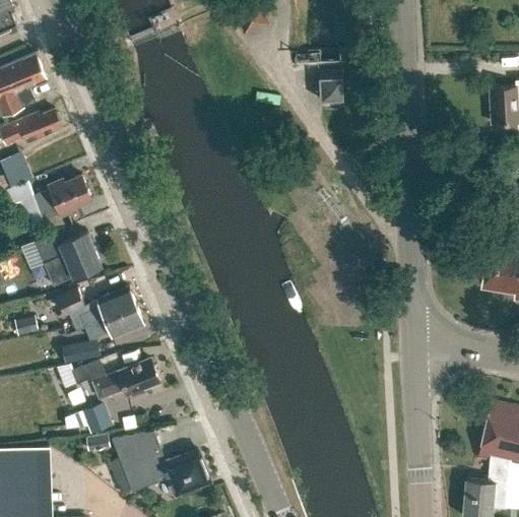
[(13,25),(22,21),(12,0),(0,0),(0,29),(13,24),(13,25)]
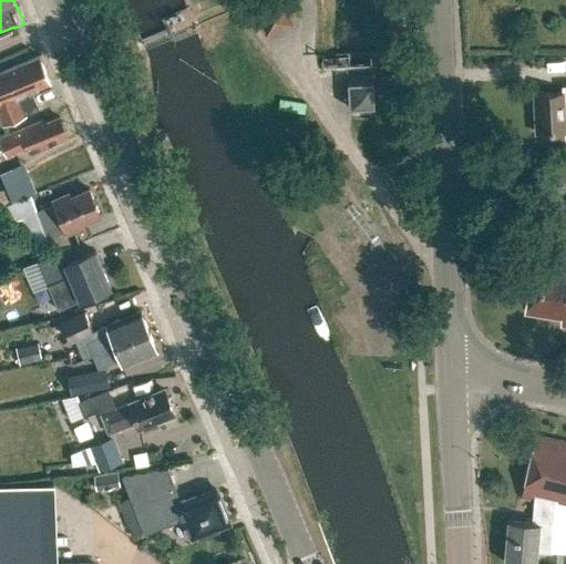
[(281,0),(279,0),(255,10),(266,38),(292,27),(281,0)]
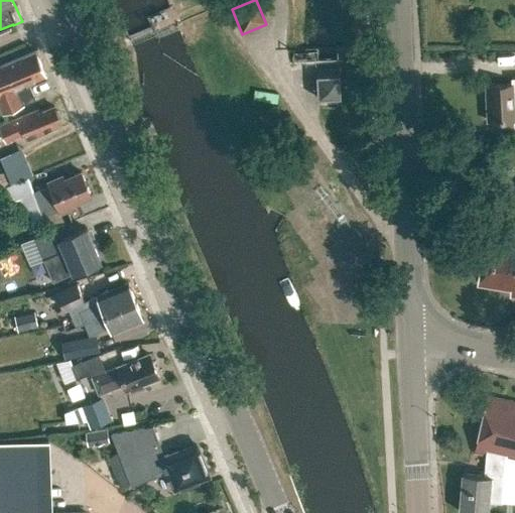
[(27,85),(45,77),(35,53),(0,69),(0,111),(2,116),(34,102),(27,85)]
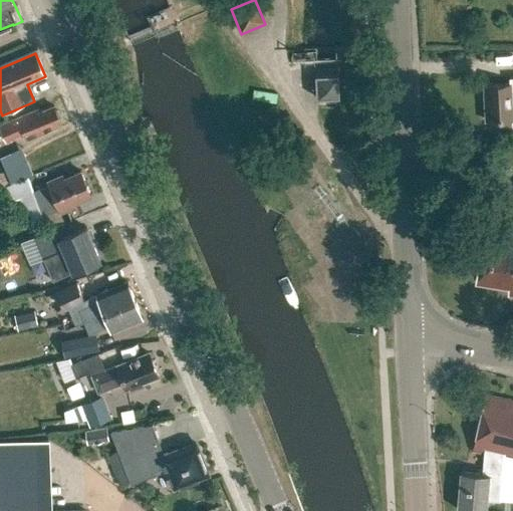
[(317,100),(317,108),(337,107),(337,99),(339,99),(338,95),(350,95),(349,80),(338,80),(338,76),(314,77),(315,100),(317,100)]
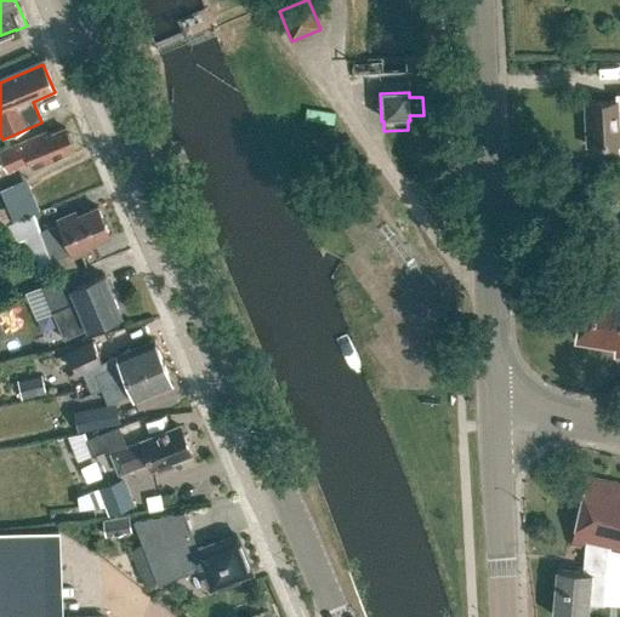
[(619,154),(619,96),(615,97),(615,103),(585,106),(586,149),(618,147),(619,154)]
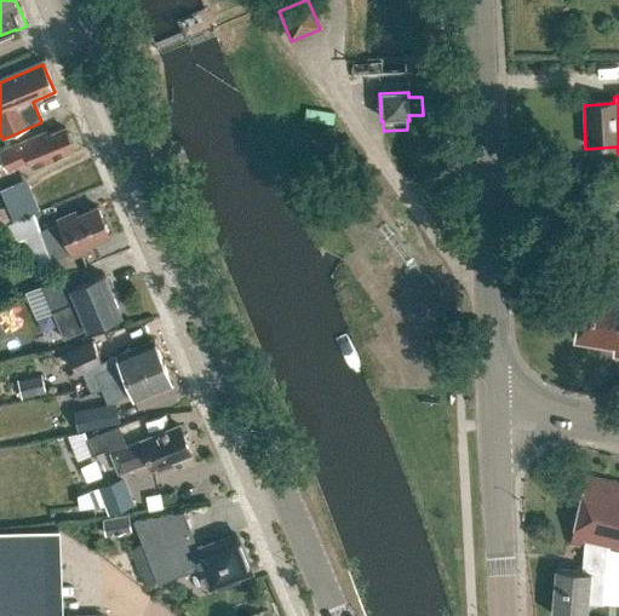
[(45,136),(0,154),(0,159),(6,173),(29,165),(32,171),(49,165),(47,161),(73,151),(64,131),(46,138),(45,136)]
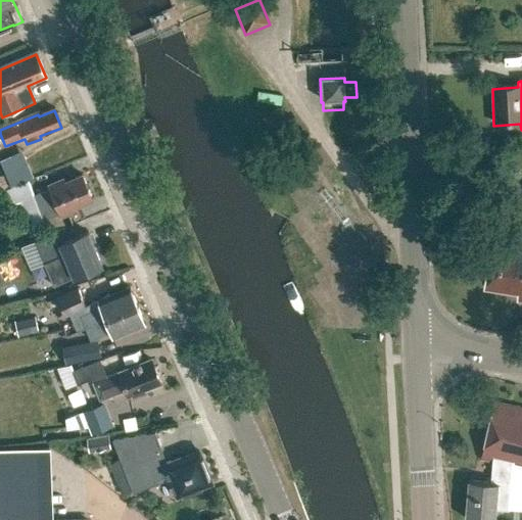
[(27,182),(3,192),(9,208),(19,204),(33,236),(47,230),(44,222),(59,216),(60,219),(77,213),(76,208),(92,201),(82,177),(65,184),(63,181),(47,187),(48,191),(33,197),(27,182)]
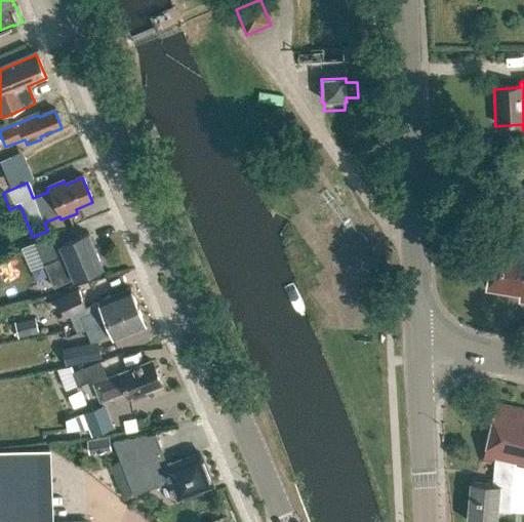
[(59,234),(35,244),(44,267),(65,257),(74,280),(102,269),(87,235),(64,245),(59,234)]
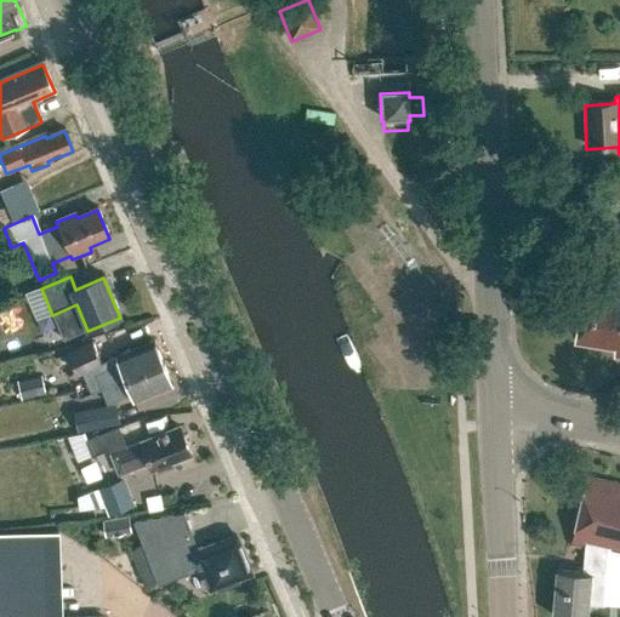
[(585,291),(576,342),(614,348),(613,356),(619,358),(619,280),(616,296),(585,291)]
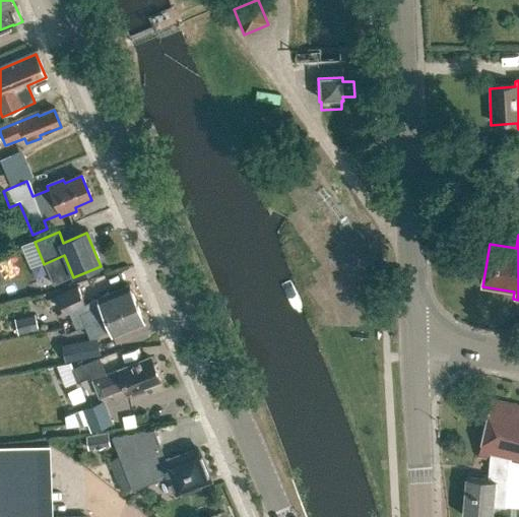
[(84,328),(136,306),(128,287),(84,307),(77,288),(57,298),(64,316),(69,314),(76,331),(84,328)]
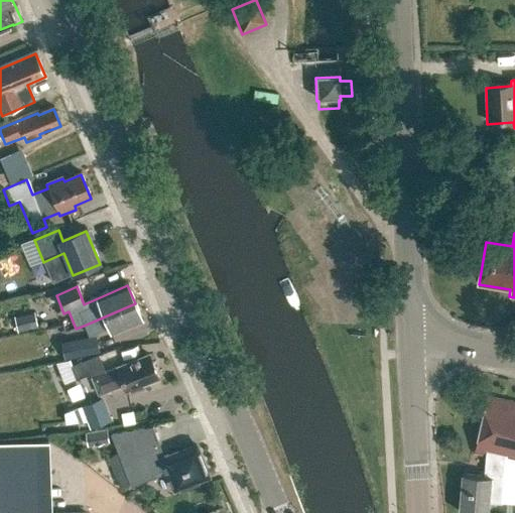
[(143,322),(135,303),(84,326),(89,338),(109,329),(111,336),(143,322)]
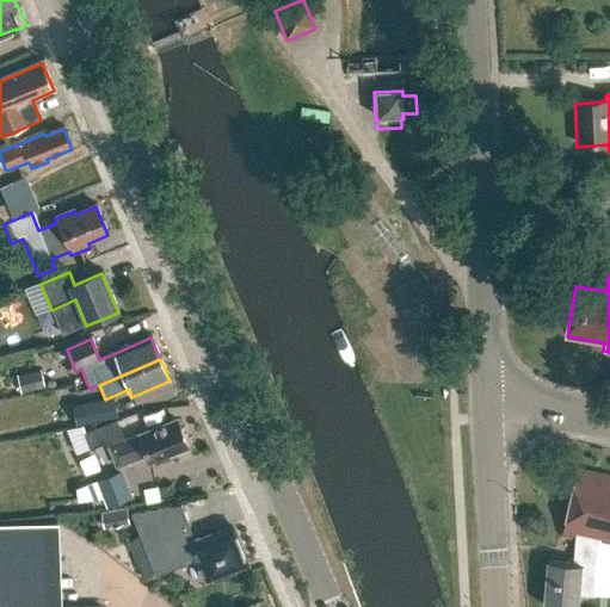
[(41,372),(17,378),(20,396),(44,390),(41,372)]
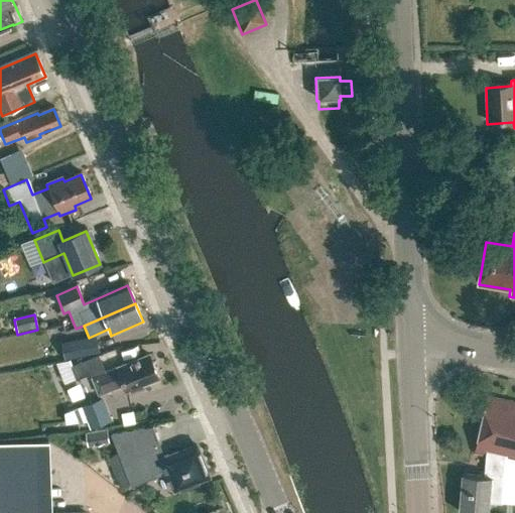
[(65,361),(96,355),(94,343),(82,345),(81,342),(60,346),(65,361)]
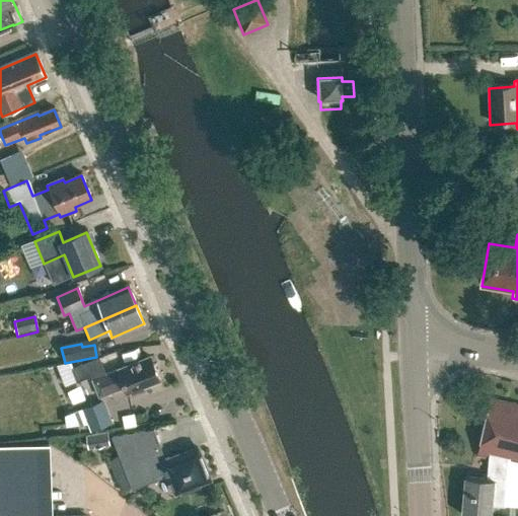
[(103,358),(72,370),(77,383),(92,377),(93,381),(92,382),(99,398),(125,388),(127,395),(159,382),(149,359),(104,377),(98,361),(103,359),(103,358)]
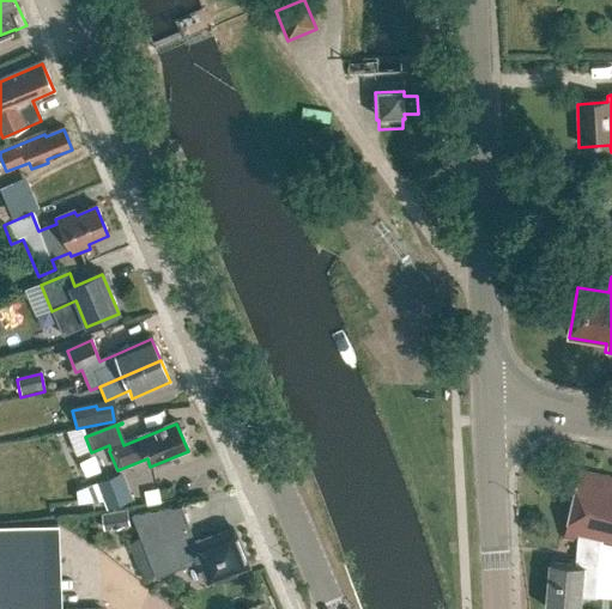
[(563,541),(576,543),(575,567),(549,565),(545,608),(577,608),(579,598),(595,600),(600,549),(611,552),(611,480),(579,473),(563,541)]
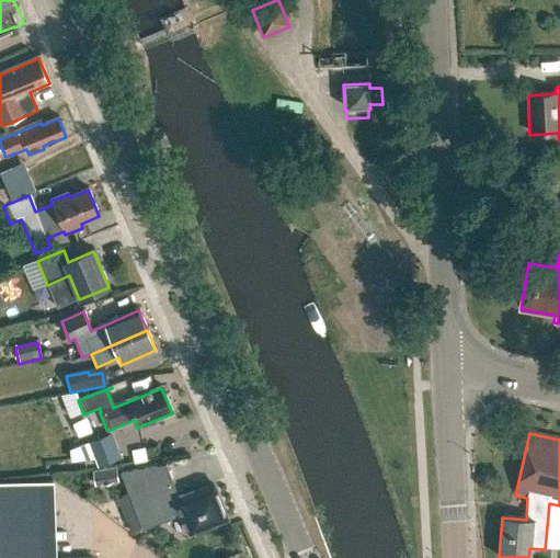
[(76,448),(71,462),(89,459),(90,460),(94,460),(98,468),(121,459),(111,434),(76,448)]
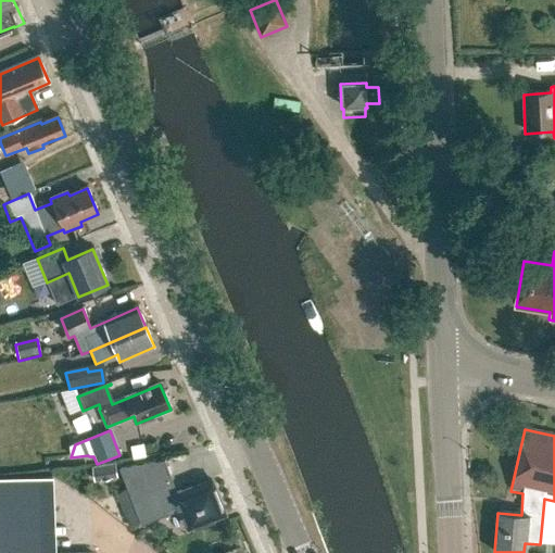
[(164,463),(120,470),(141,525),(180,510),(188,529),(224,515),(211,482),(192,490),(191,488),(176,493),(164,463)]
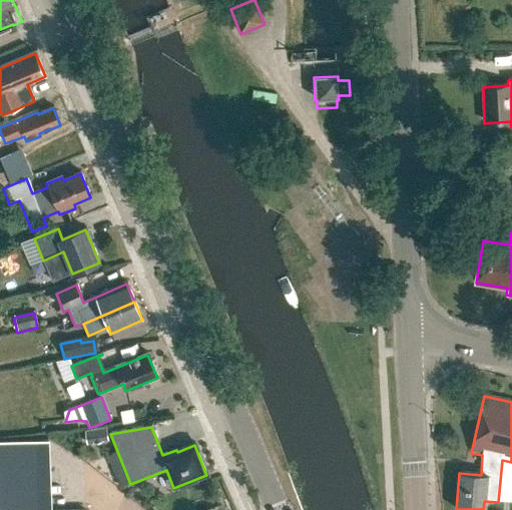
[(105,429),(84,432),(86,446),(107,443),(105,429)]
